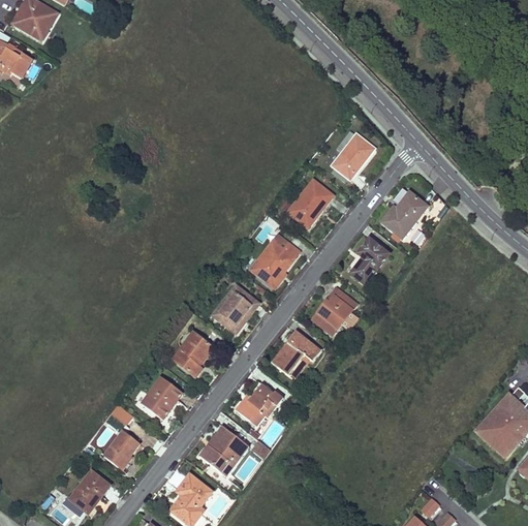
[(43,39),(59,13),(36,0),(28,0),(27,3),(29,5),(18,24),(43,39)]
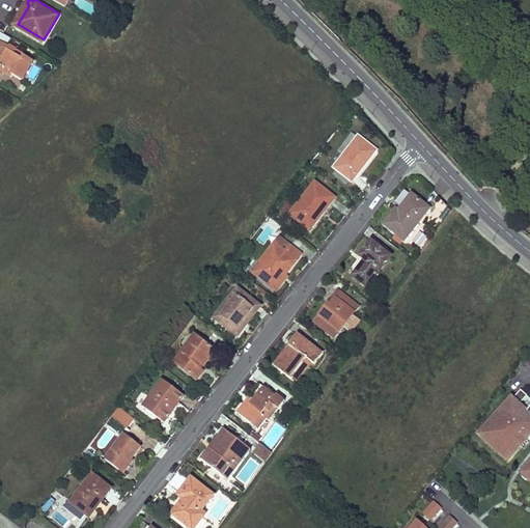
[(29,5),(27,3),(21,14),(15,23),(18,24),(29,5)]
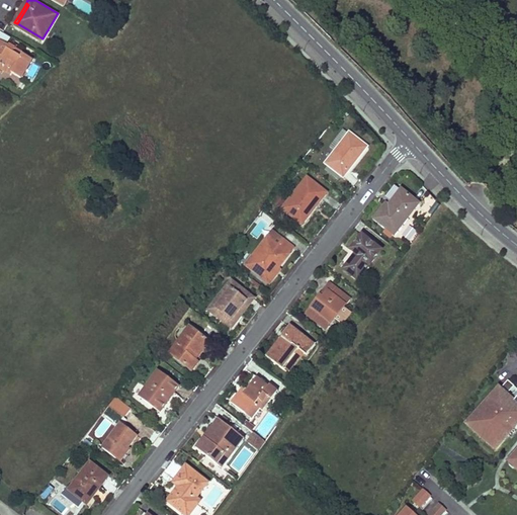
[(22,76),(33,58),(0,37),(0,45),(0,46),(0,63),(6,67),(5,69),(13,73),(13,71),(22,76)]
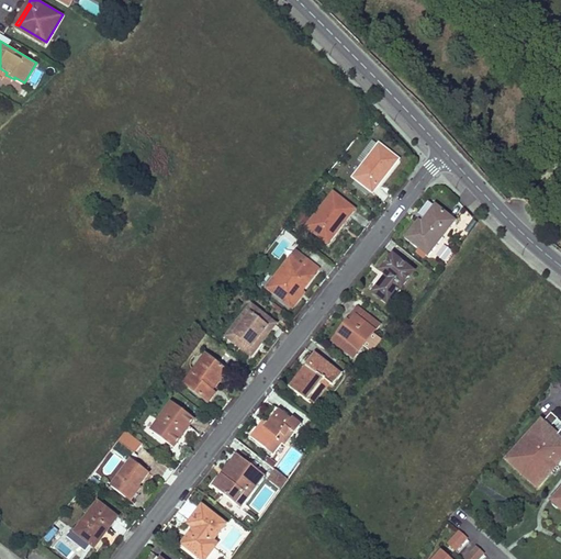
[(399,156),(379,143),(355,175),(372,189),(379,180),(384,174),(382,172),(390,164),(391,165),(399,156)]
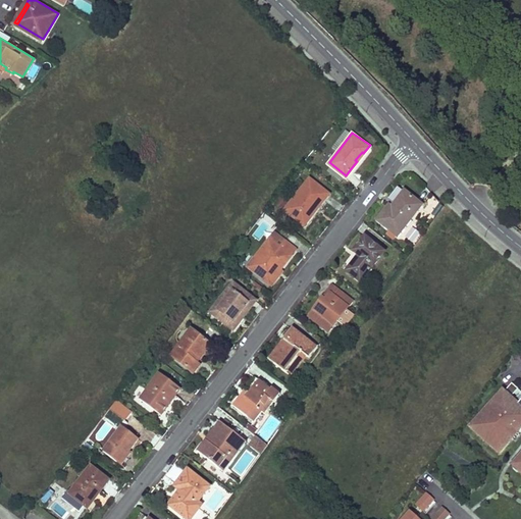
[(355,160),(357,161),(363,153),(362,152),(355,160)]
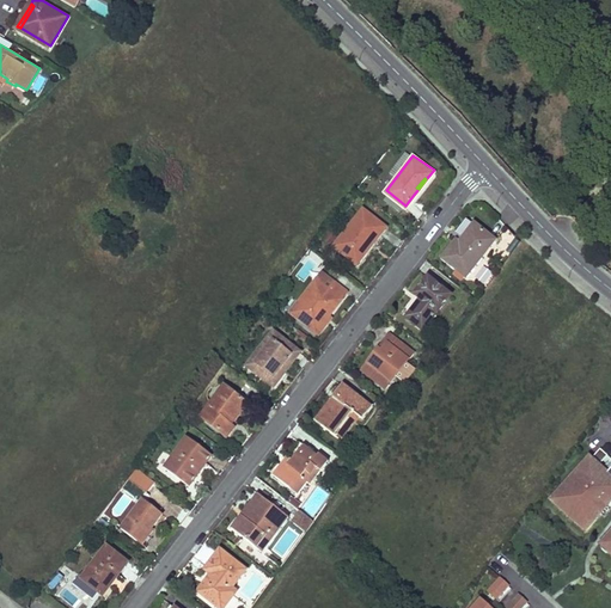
[(364,207),(335,244),(358,260),(371,245),(386,225),(364,207)]
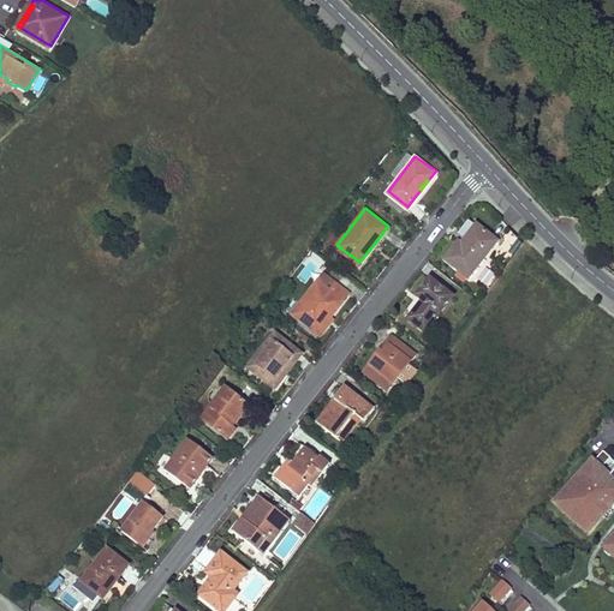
[(446,257),(469,275),(498,239),(477,225),(469,237),(463,243),(459,240),(446,257)]
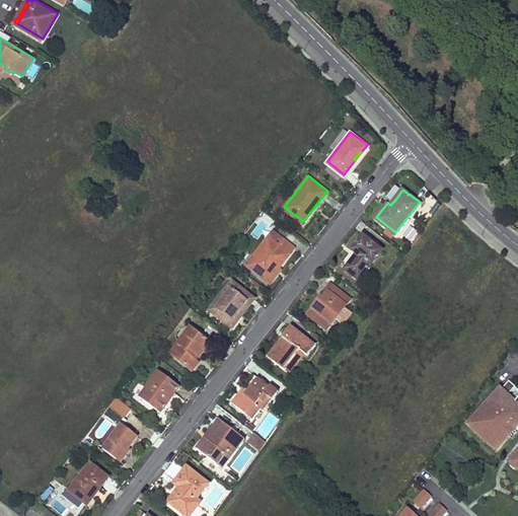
[(279,194),(274,204),(281,208),(286,198),(279,194)]
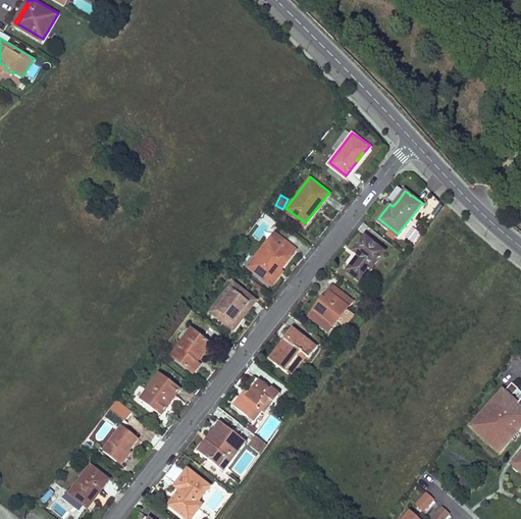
[(356,258),(348,268),(361,279),(384,251),(365,236),(356,248),(355,250),(361,255),(357,259),(356,258)]
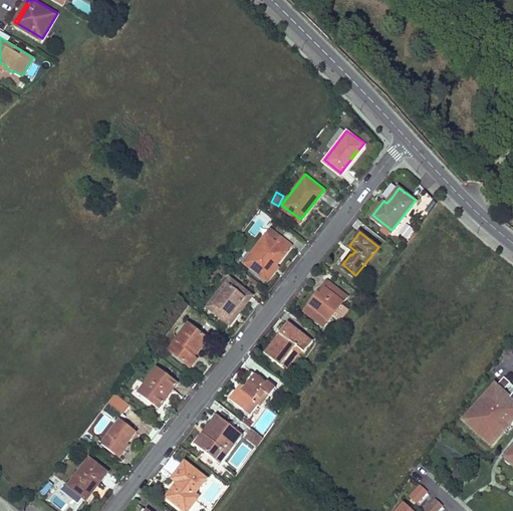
[(267,233),(245,260),(263,275),(273,262),(275,264),(279,259),(292,243),(281,235),(277,241),(267,233)]
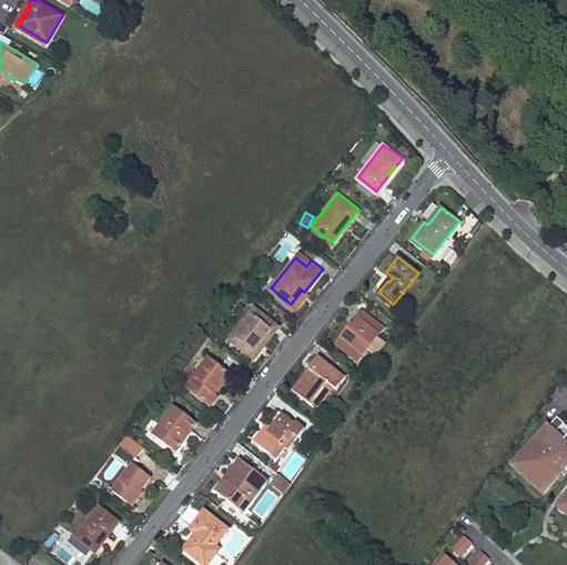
[(302,290),(291,304),(297,309),(307,295),(304,292),(302,290)]
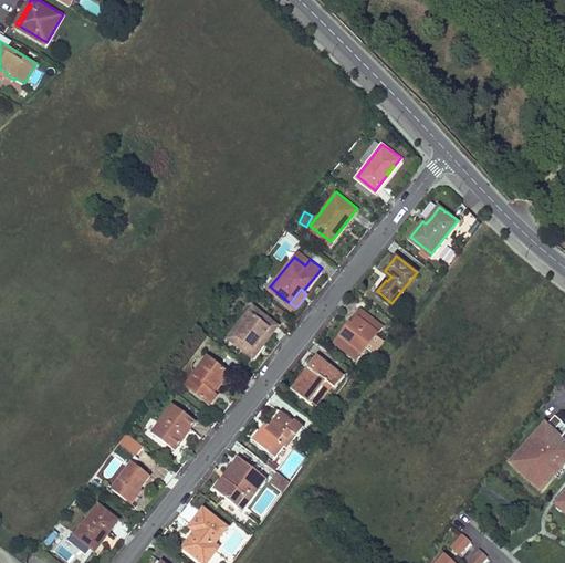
[(274,321),(253,304),(229,335),(253,354),(260,347),(255,344),(274,321)]
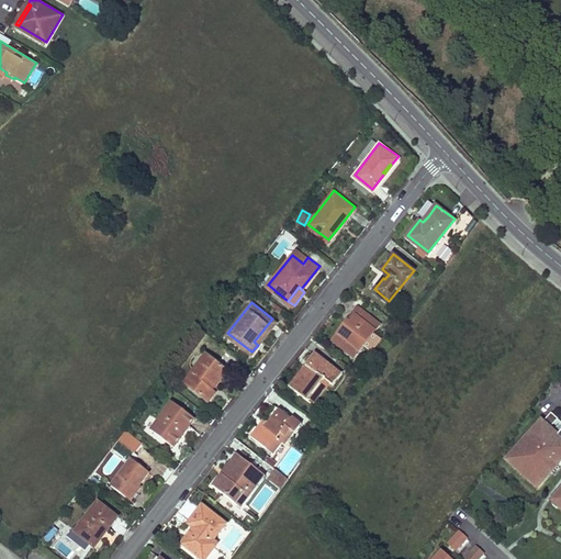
[(345,323),(333,337),(355,355),(363,343),(373,331),(379,323),(361,309),(351,322),(348,320),(345,323)]
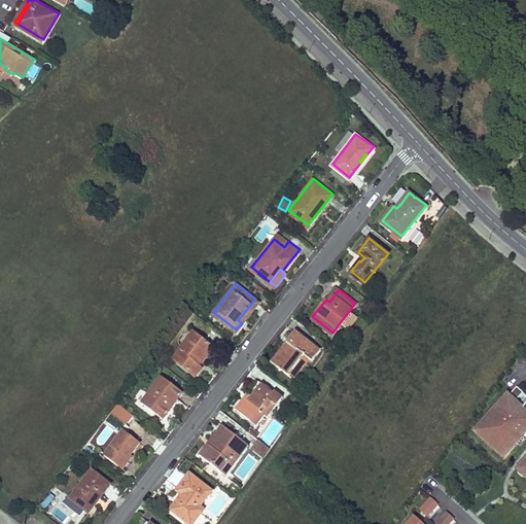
[(255,299),(238,320),(242,323),(248,315),(258,301),(255,299)]
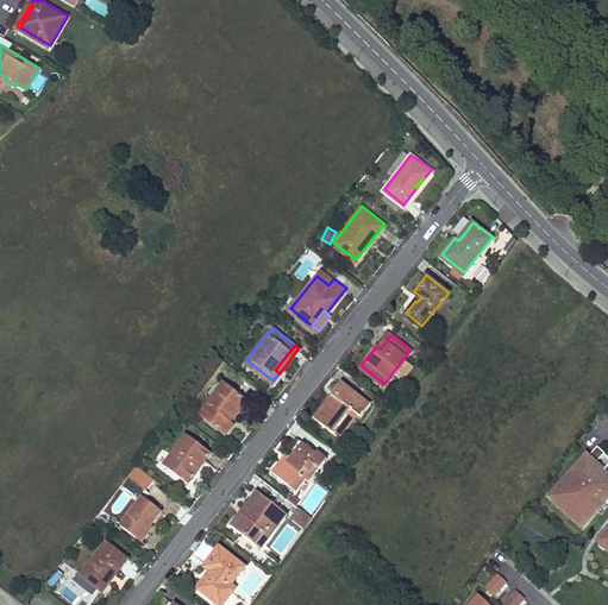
[(405,358),(394,371),(405,378),(414,366),(405,358)]
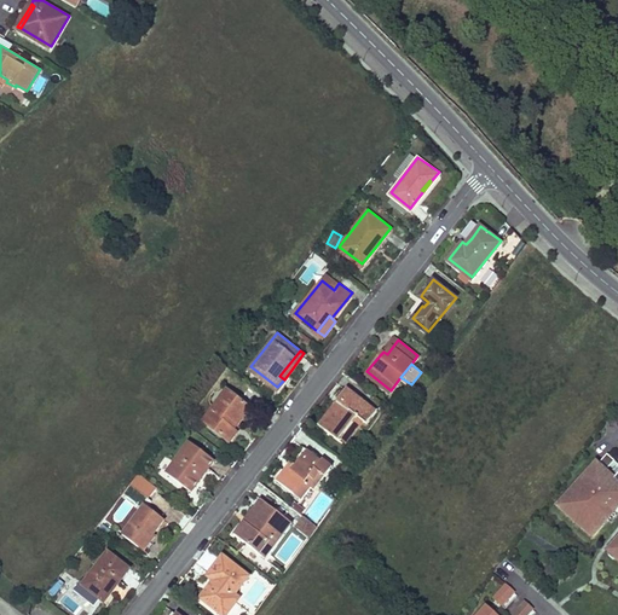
[(248,404),(227,388),(203,418),(229,439),(236,429),(231,425),(248,404)]
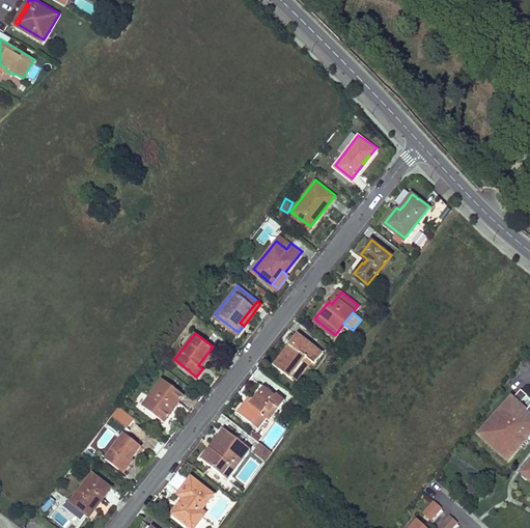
[(285,349),(275,363),(291,377),(307,356),(311,359),(315,363),(323,354),(300,334),(291,345),(289,343),(285,349)]
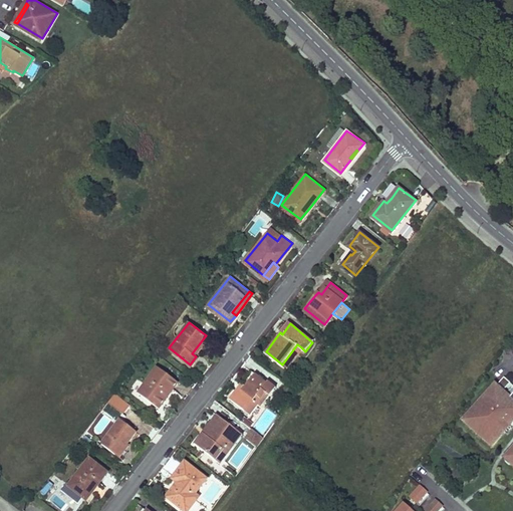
[(297,344),(282,364),(286,367),(301,347),(297,344)]
